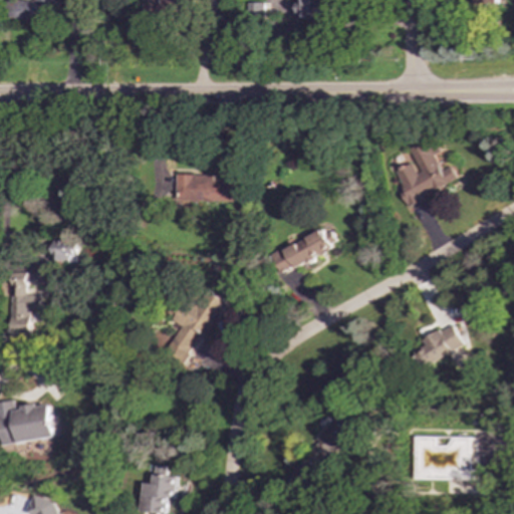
[(71,0),(35,0),(35,1),(15,0),(14,21),(49,22),(50,4),(71,5),(71,0)]
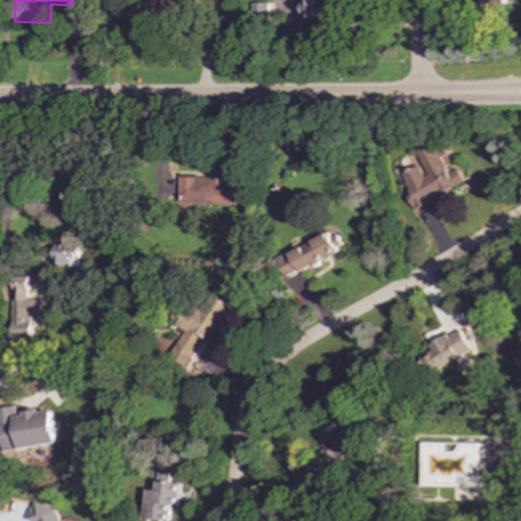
[(147,0),(148,19),(172,18),(172,7),(184,7),(184,0),(147,0)]
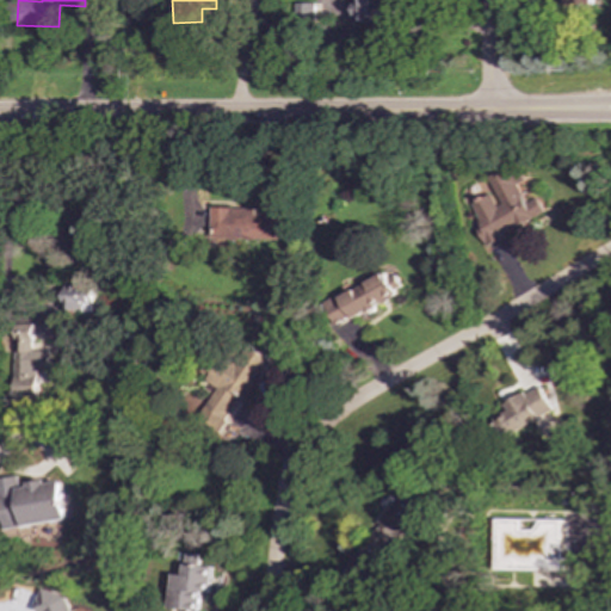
[(396,0),(356,0),(357,24),(397,23),(396,0)]
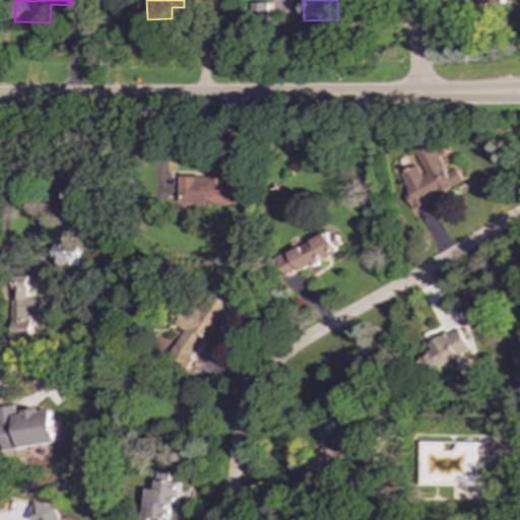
[(253,16),(267,15),(266,3),(252,4),(253,16)]
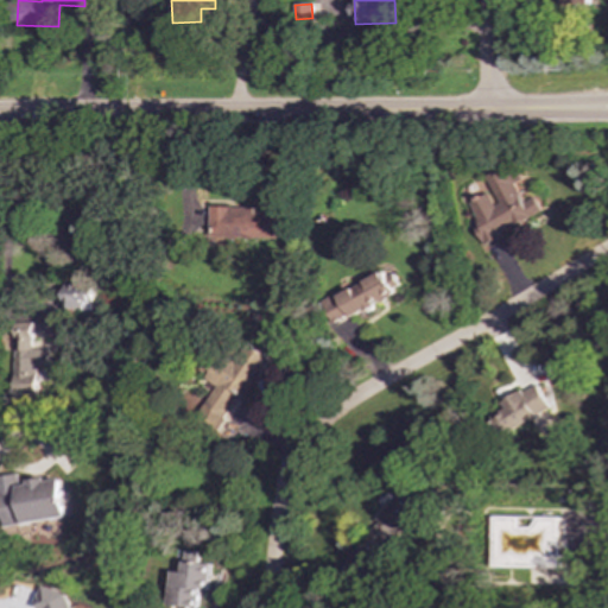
[(482,244),(544,215),(536,196),(524,202),(514,183),(518,181),(511,164),(483,176),(492,192),(469,202),(477,221),(473,223),(482,244)]
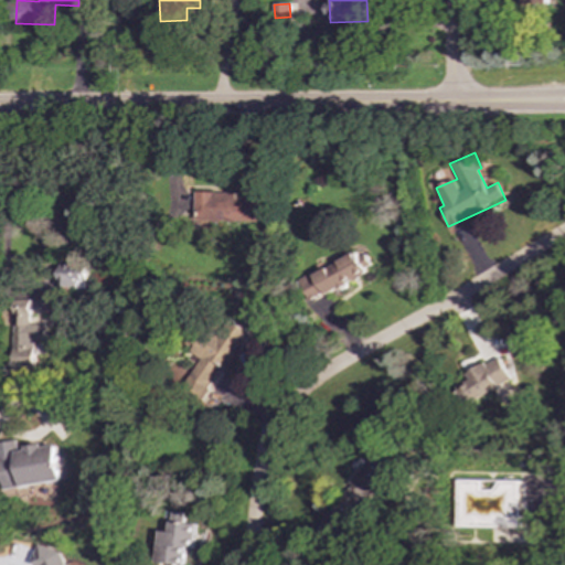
[(259,198),(237,198),(237,192),(196,192),(195,221),(258,222),(259,198)]
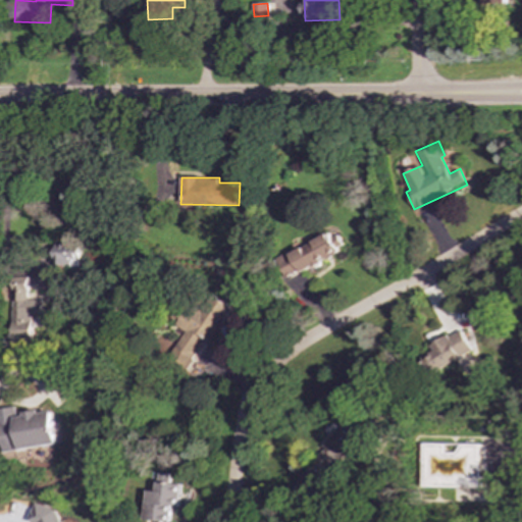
[(285,278),(346,250),(338,235),(330,239),(329,235),(276,259),(285,278)]
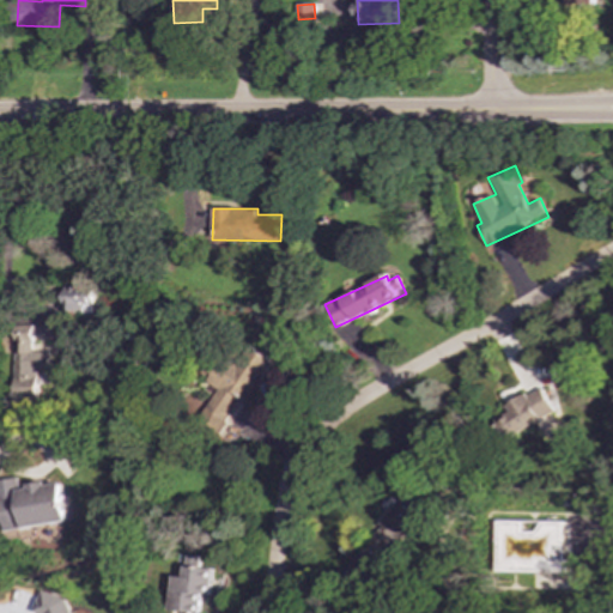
[(64,311),(93,313),(95,289),(65,287),(64,311)]
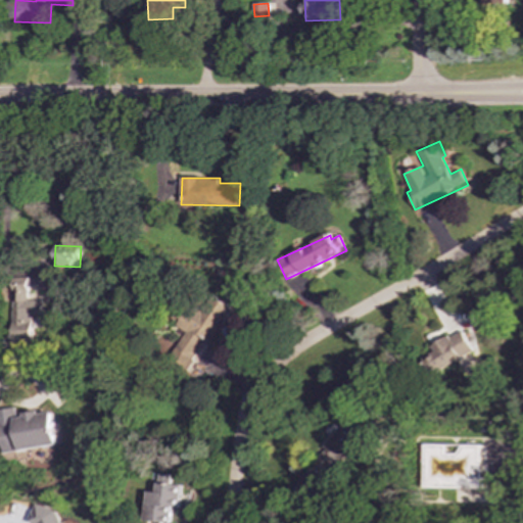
[(31,340),(31,317),(41,318),(42,300),(27,300),(27,278),(11,277),(10,339),(31,340)]
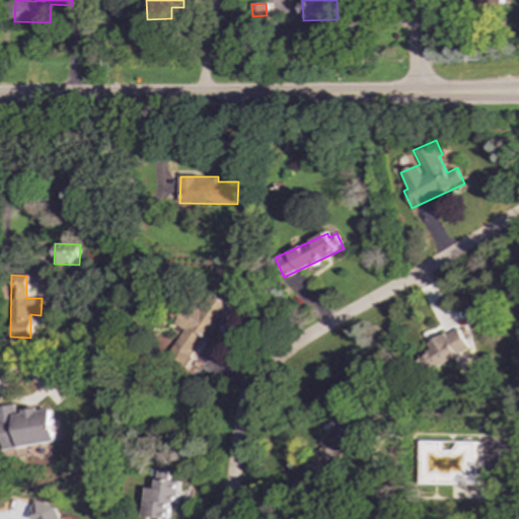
[(231,306),(209,293),(198,311),(181,301),(170,320),(183,329),(168,355),(187,365),(204,337),(210,340),(231,306)]
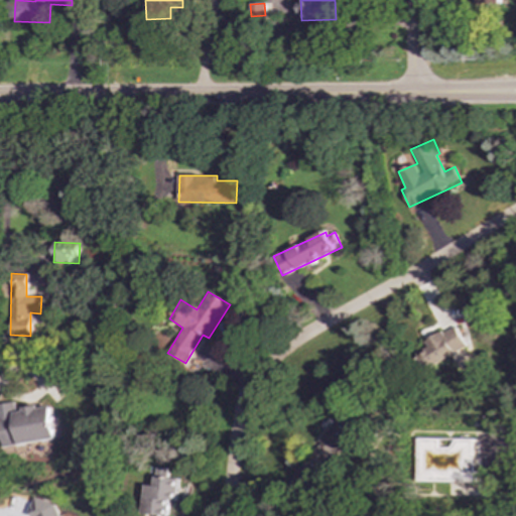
[(425,342),(428,348),(420,352),(428,367),(467,347),(456,326),(425,342)]
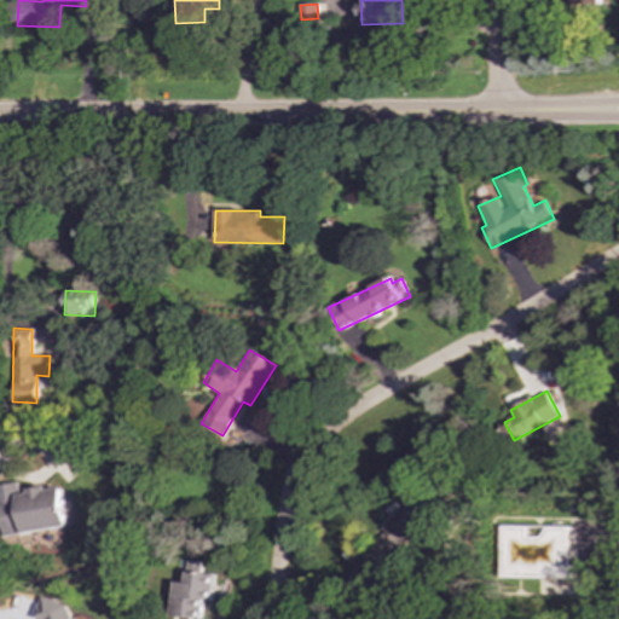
[(68,526),(61,486),(19,492),(17,482),(0,485),(0,522),(3,537),(68,526)]
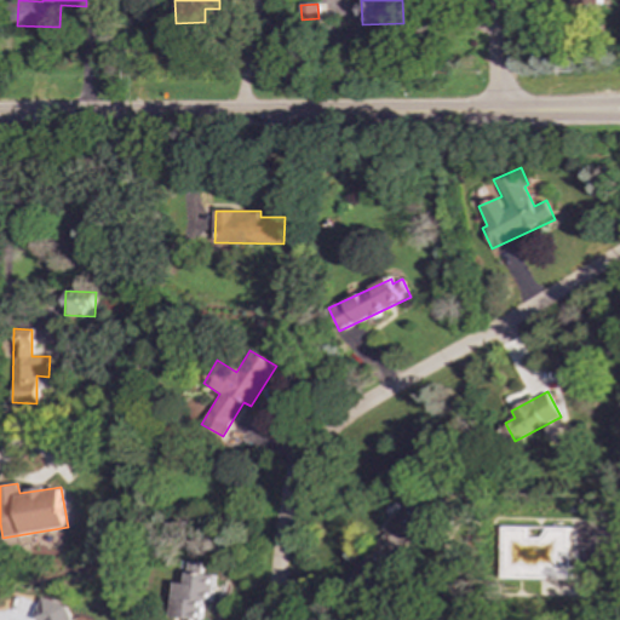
[(361,557),(379,575),(435,515),(415,498),(361,557)]
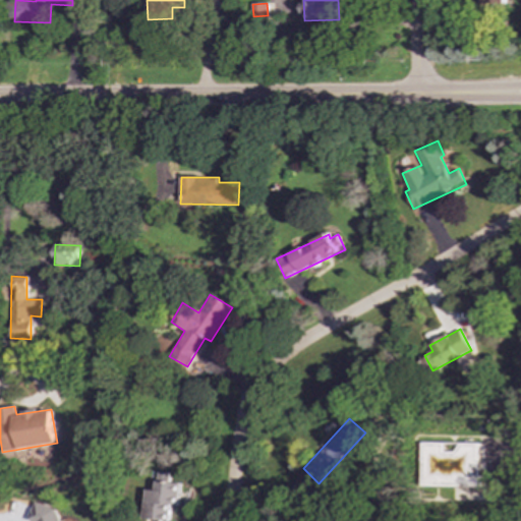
[(479,487),(480,444),(422,443),(421,485),(479,487)]
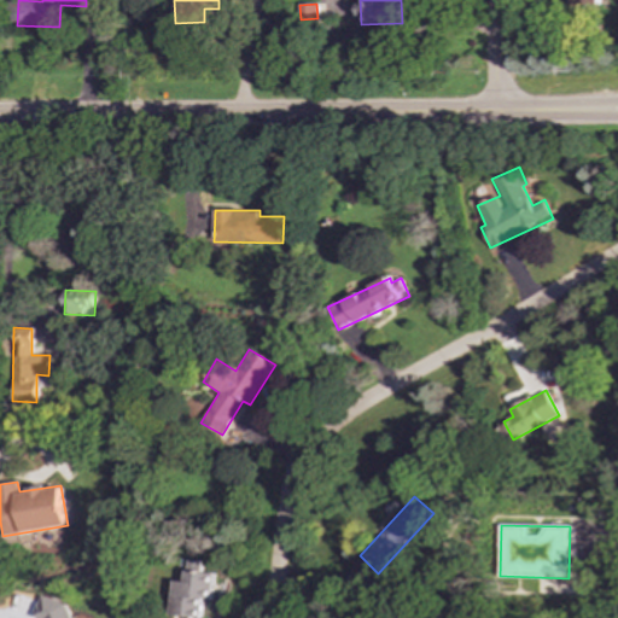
[(536,578),(519,578),(519,593),(536,593),(536,578)]
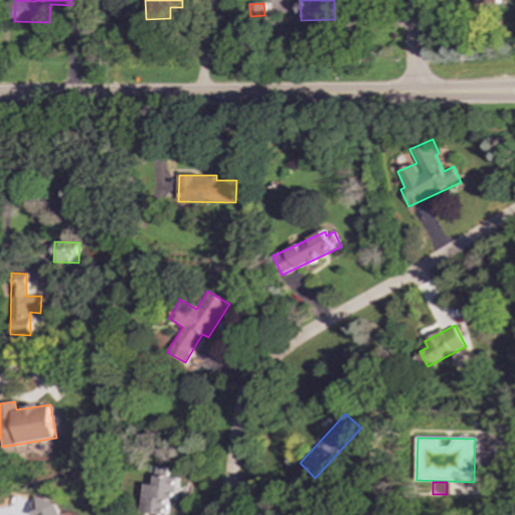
[(55,514),(59,505),(34,496),(28,514),(30,514),(55,514)]
